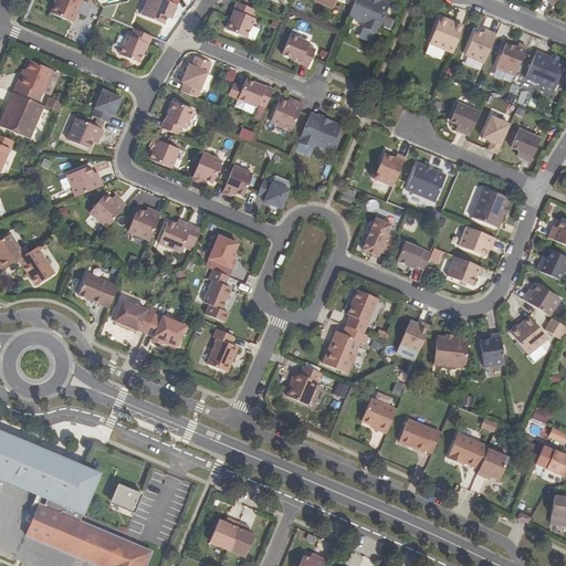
[(83,0),(56,0),(51,13),(73,23),(83,0)]
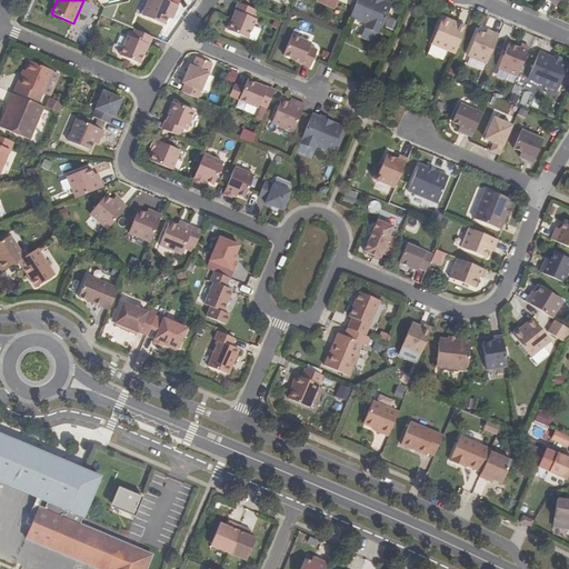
[(167,0),(151,0),(145,17),(168,26),(172,13),(178,16),(181,6),(167,0)]
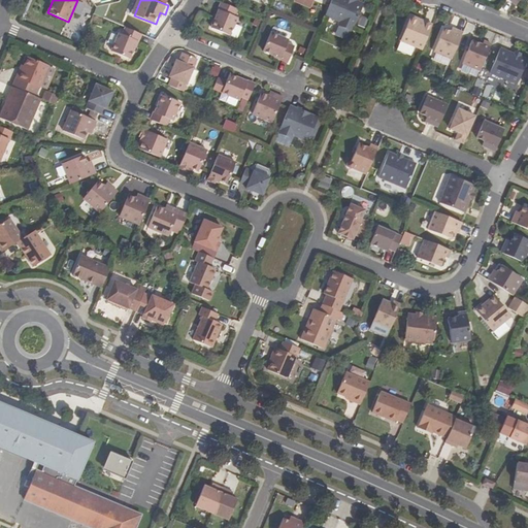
[(353,30),(364,4),(356,0),(355,3),(350,1),(350,0),(331,0),(326,14),(340,21),(338,25),(353,30)]
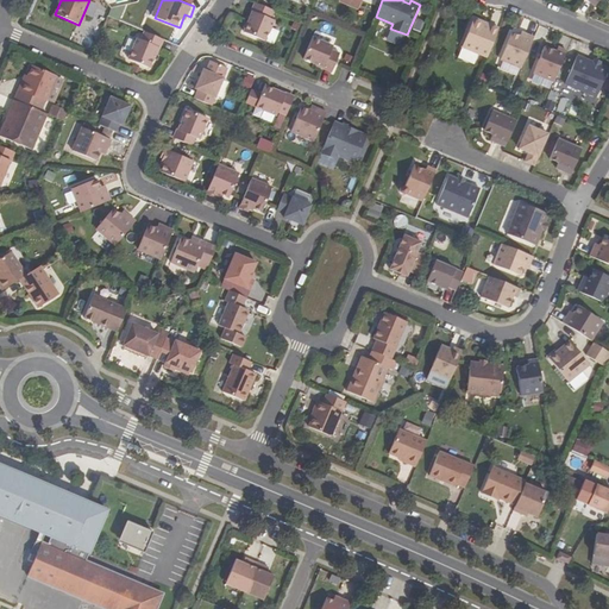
[(244,32),(265,42),(274,20),(270,19),(274,11),(256,4),(244,32)]
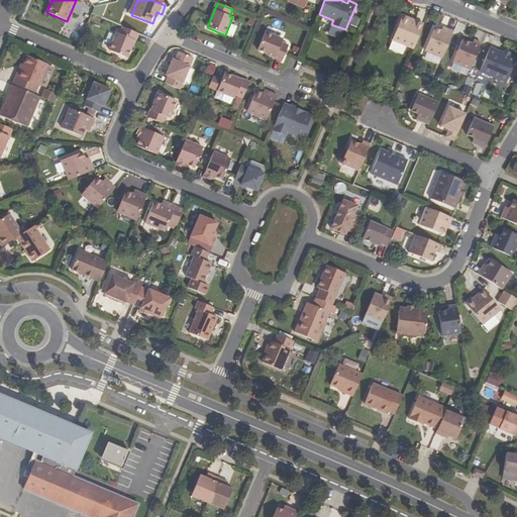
[(414,48),(423,24),(416,21),(415,23),(408,20),(409,18),(402,15),(392,39),(414,48)]
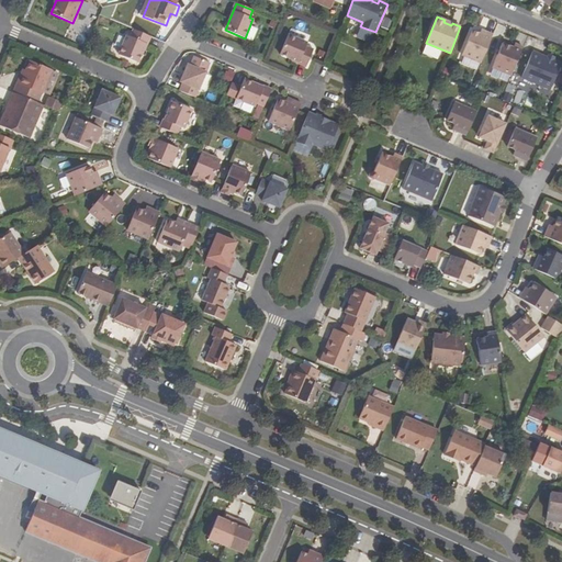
[(137,63),(149,36),(133,30),(130,37),(126,35),(119,55),(137,63)]
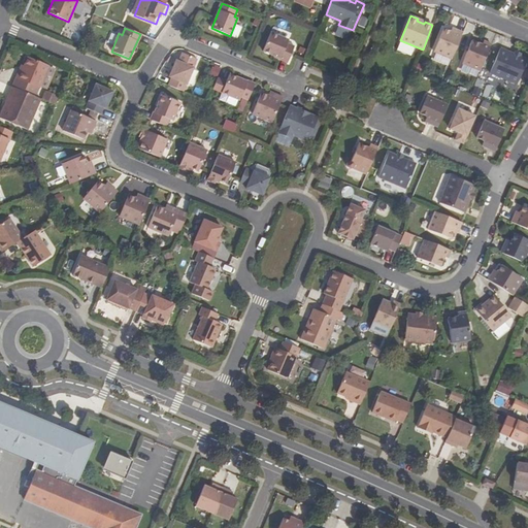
[(434,52),(452,59),(463,33),(455,29),(454,33),(443,29),(434,52)]
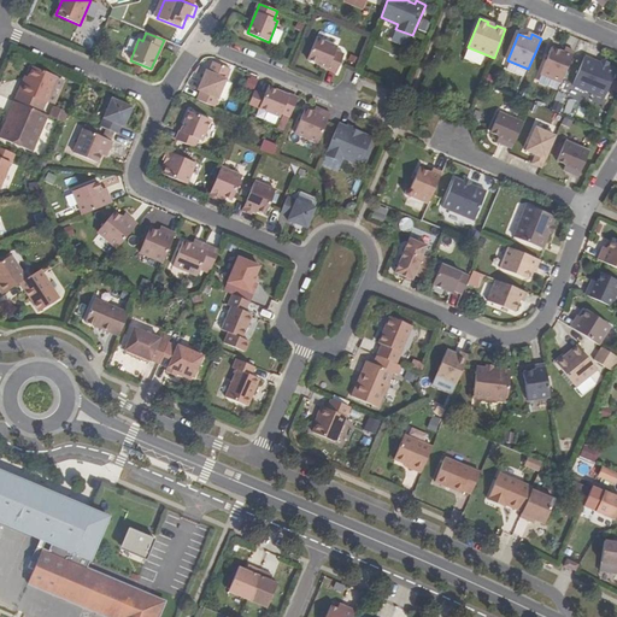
[(307,60),(336,72),(344,54),(335,51),(338,48),(316,39),(307,60)]
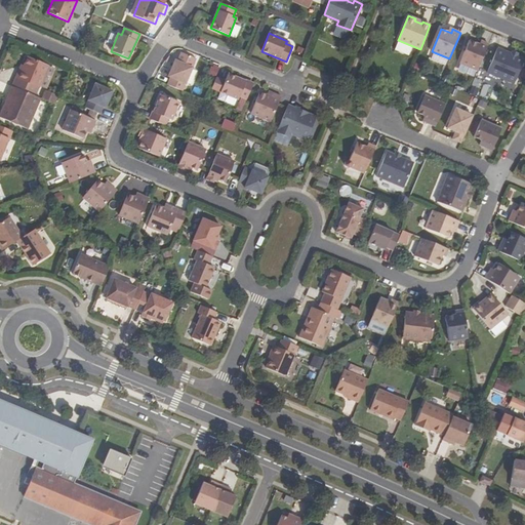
[(459,63),(478,71),(488,44),(481,41),(479,45),(470,40),(459,63)]
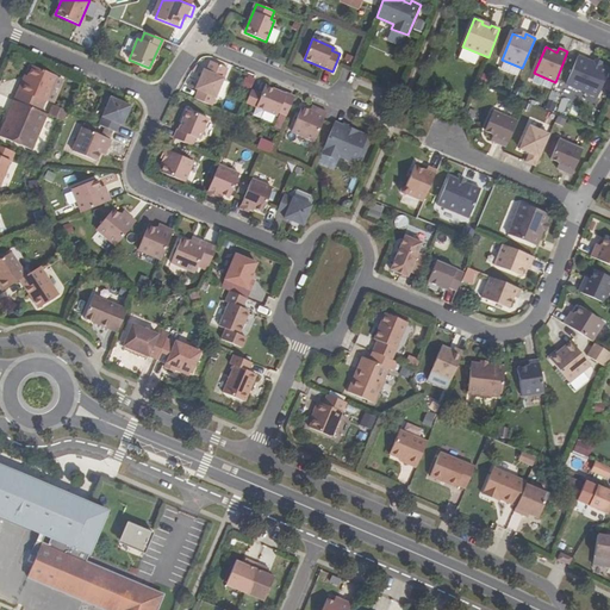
[(565,88),(596,100),(608,72),(599,68),(593,66),(577,58),(565,88)]
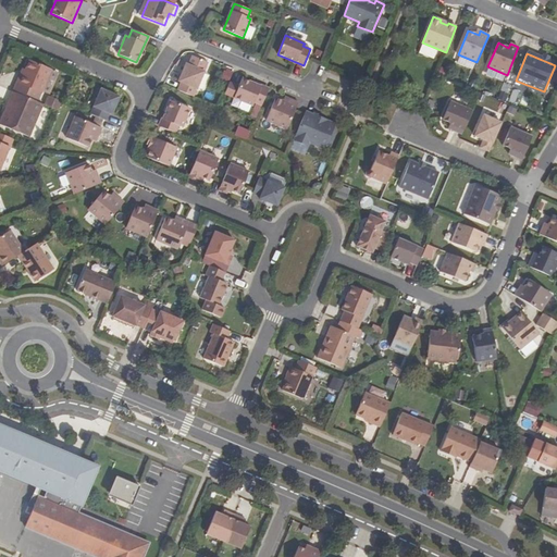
[(205,72),(208,63),(192,56),(188,64),(185,64),(178,82),(181,83),(177,90),(194,97),(205,72)]
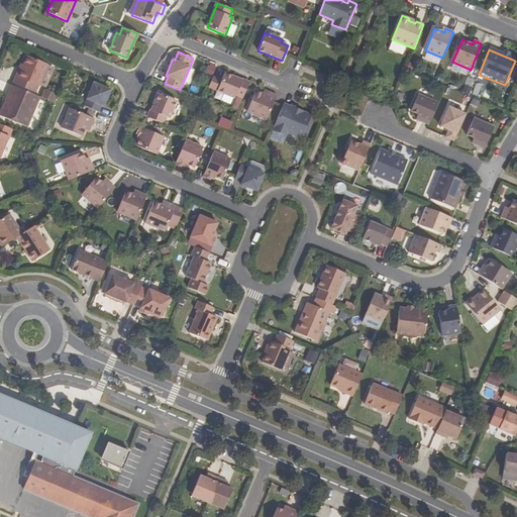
[(15,77),(38,87),(47,65),(27,56),(23,65),(21,70),(19,69),(15,77)]
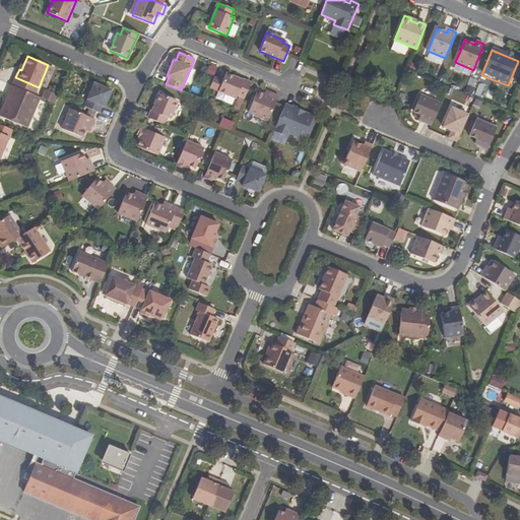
[(453,62),(451,68),(465,74),(467,69),(453,62)]
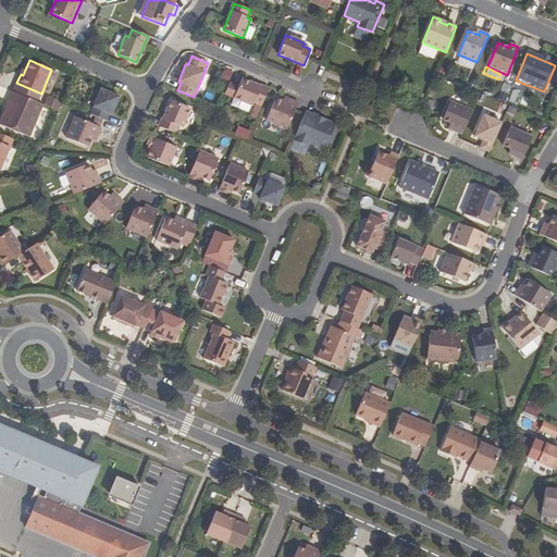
[(263,102),(269,90),(242,78),(234,98),(252,106),(254,103),(261,107),(263,102)]
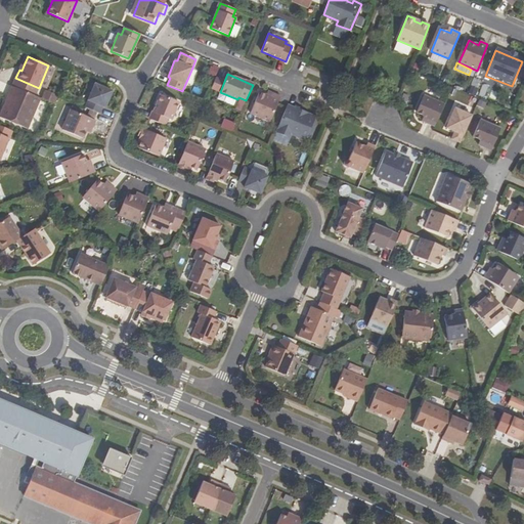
[(480,95),(493,97),(496,83),(483,81),(480,95)]
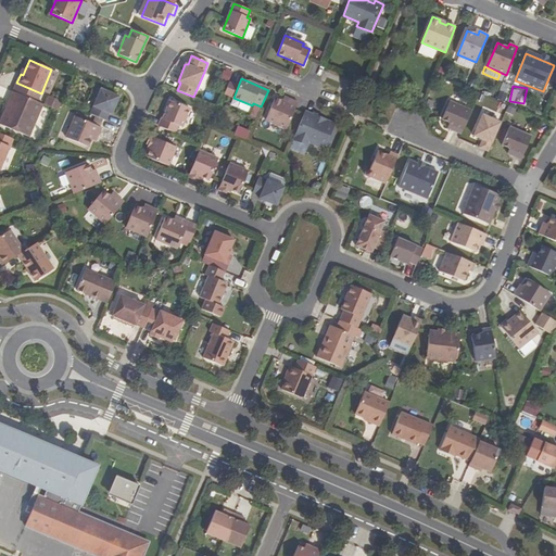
[(112,114),(119,97),(101,89),(90,114),(106,121),(110,113),(112,114)]
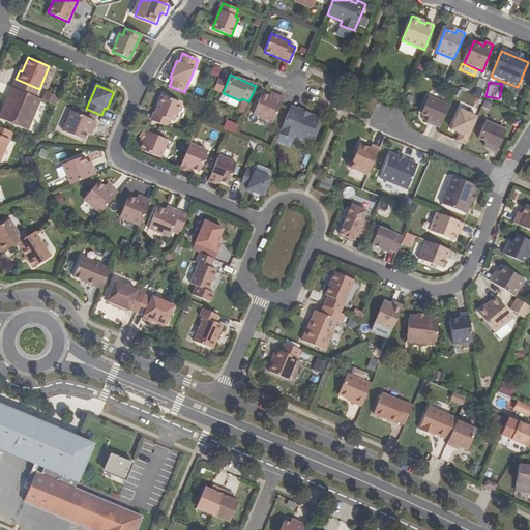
[(0,117),(0,118),(28,130),(41,99),(12,88),(0,117)]
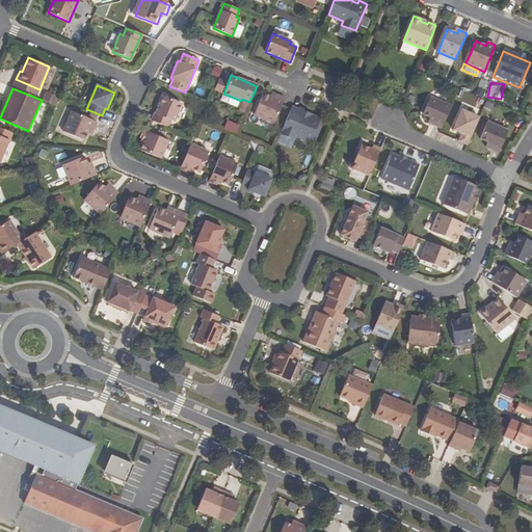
[(254,115),(274,124),(285,98),(276,95),(274,99),(270,97),(263,94),(254,115)]
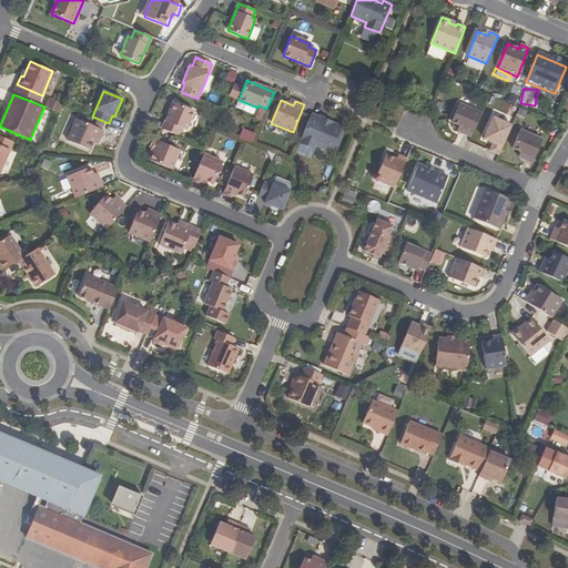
[(174,102),(163,130),(180,137),(183,129),(185,130),(194,111),(174,102)]
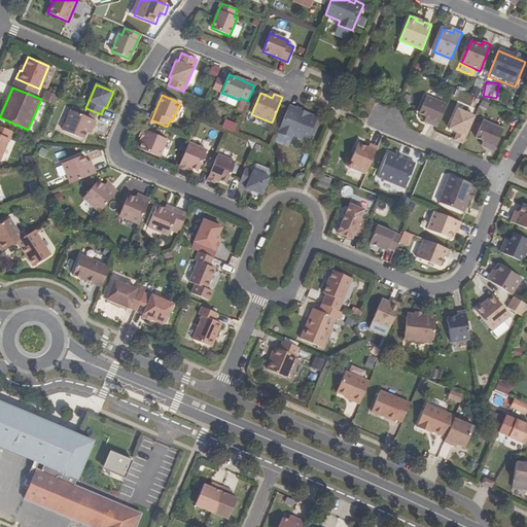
[(426,97),(418,113),(426,117),(424,121),(436,128),(447,105),(426,97)]
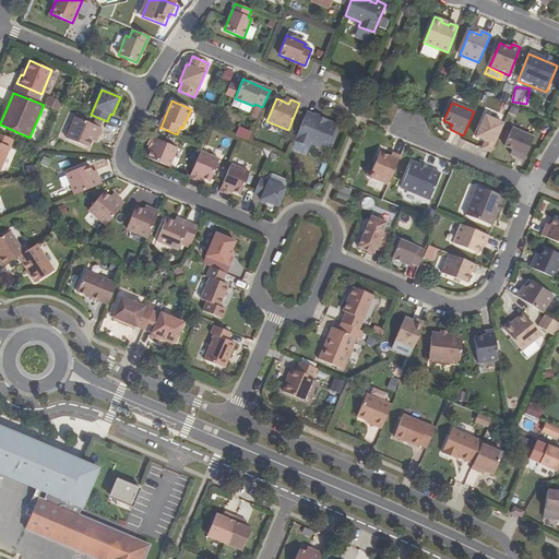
[(312,142),(326,149),(337,125),(320,118),(319,120),(313,118),(314,116),(316,116),(307,113),(295,140),(310,146),(312,142)]
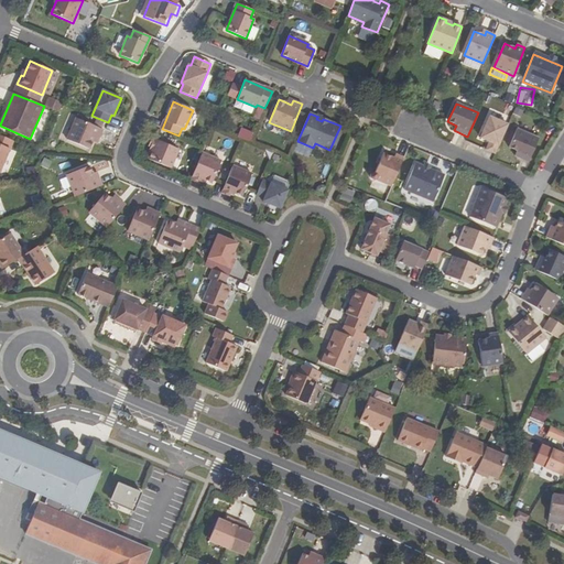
[(76,118),(67,140),(89,150),(95,137),(99,139),(104,130),(76,118)]
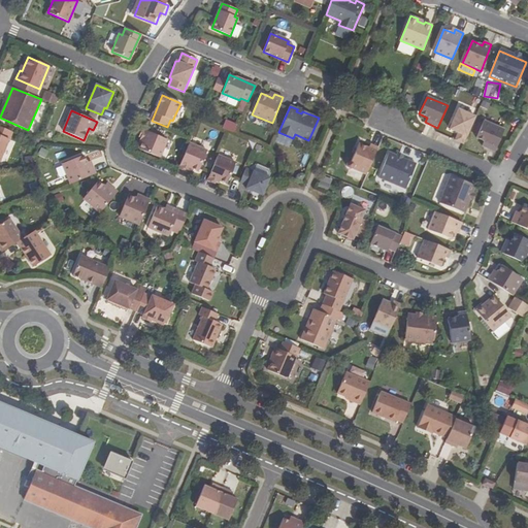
[(455,141),(463,144),(474,118),(458,110),(450,130),(458,134),(455,141)]
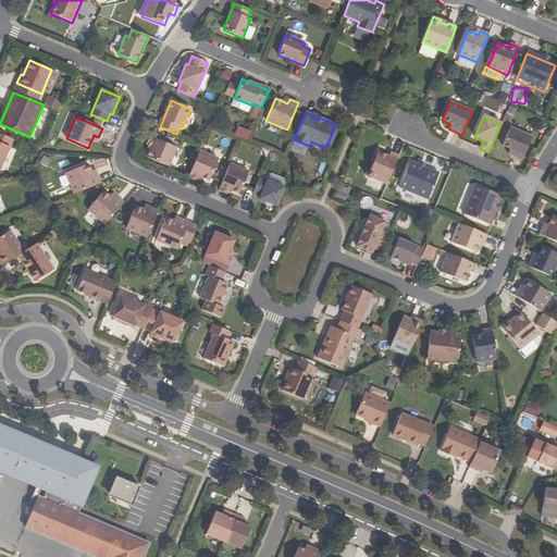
[(236,127),(234,135),(243,138),(246,131),(236,127)]
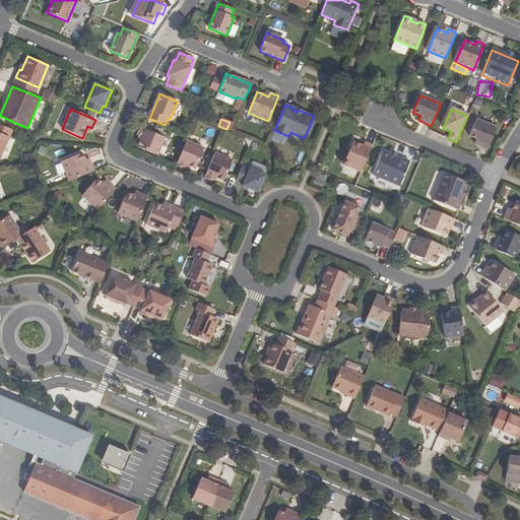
[(476,120),(468,137),(476,140),(474,144),(486,150),(497,129),(476,120)]
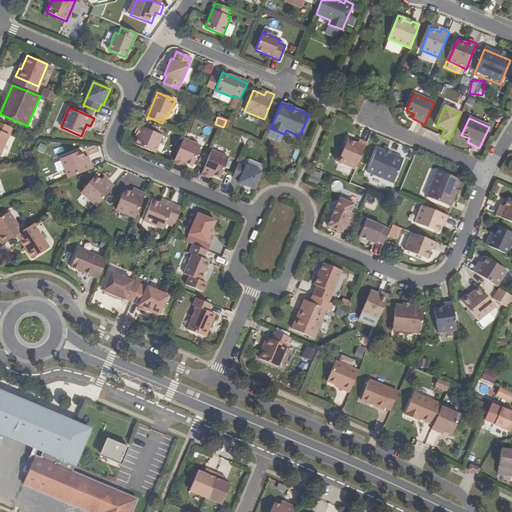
[(0,155),(8,135),(12,128),(0,122),(0,155)]
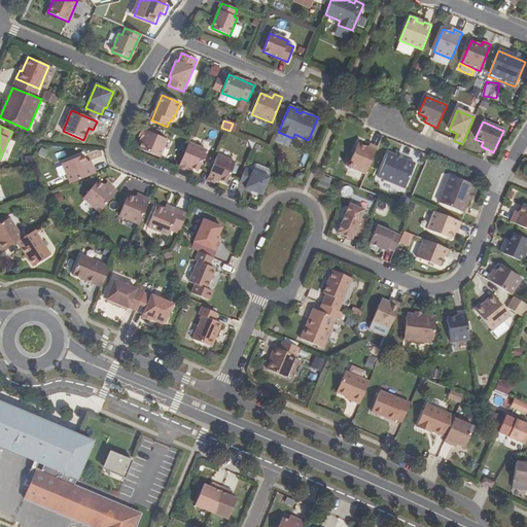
[(167,140),(142,129),(138,137),(143,139),(138,152),(157,161),(167,140)]
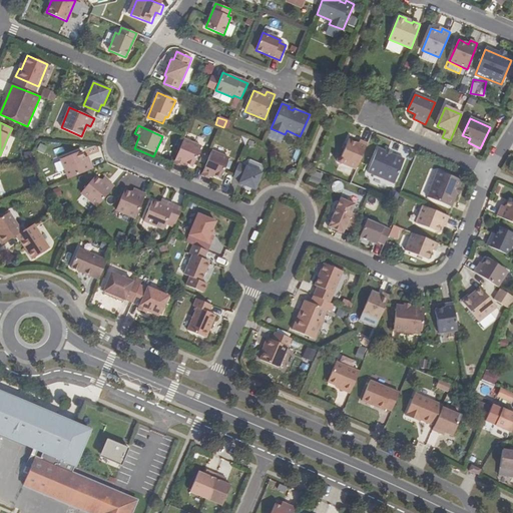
[(342,163),(356,169),(367,144),(360,140),(358,144),(348,140),(341,157),(340,157),(339,157),(338,157),(337,159),(337,160),(337,161),(338,163),(340,163),(342,163)]
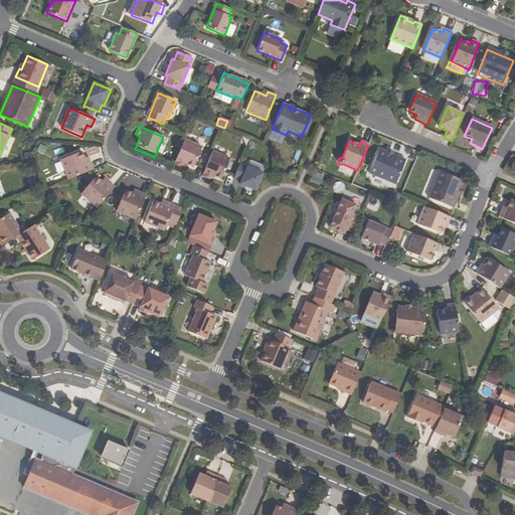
[(183,142),(173,166),(181,169),(182,165),(195,170),(204,150),(183,142)]
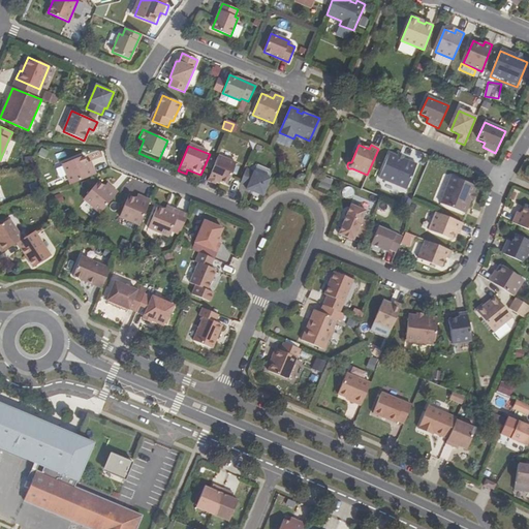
[(397,156),(390,153),(379,178),(406,189),(416,164),(402,158),(397,156)]
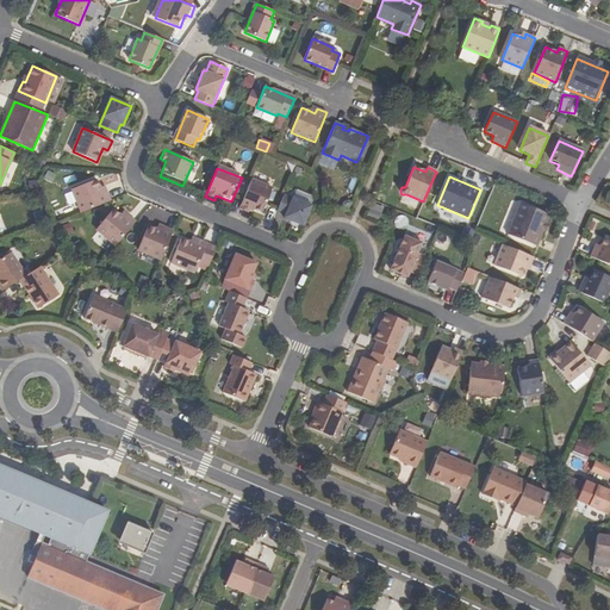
[(70,190),(80,213),(109,201),(105,192),(100,193),(98,188),(94,180),(70,190)]
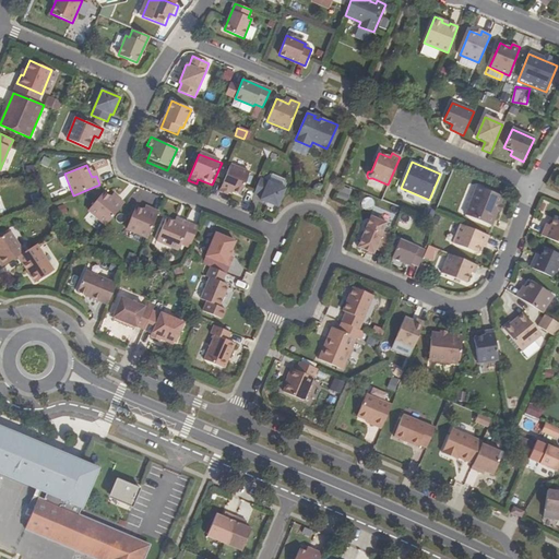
[(230,165),(219,191),(227,195),(229,190),(244,195),(252,175),(230,165)]
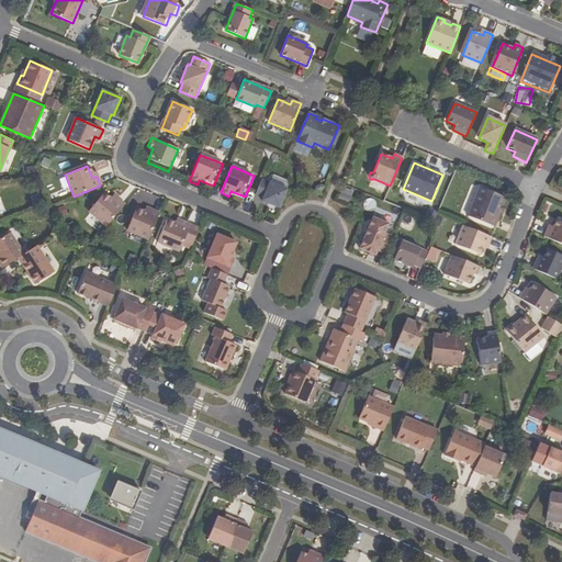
[(261,201),(279,209),(288,190),(261,179),(255,195),(262,199),(261,201)]
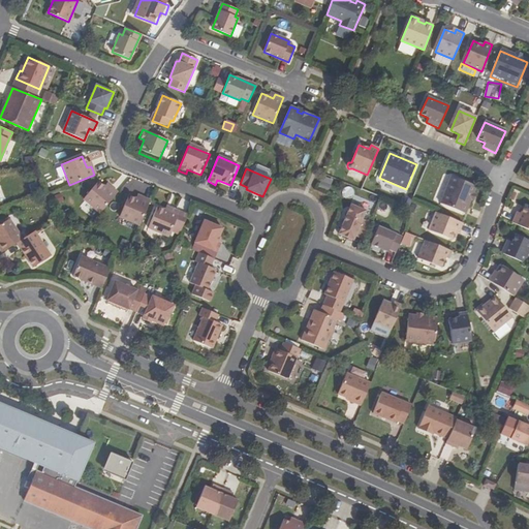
[(330,186),(334,178),(321,173),(318,181),(330,186)]
